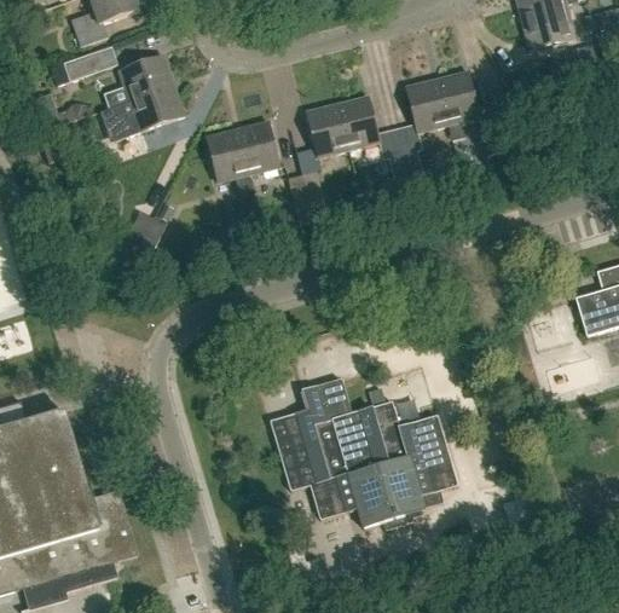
[(90,0),(93,11),(70,18),(80,46),(106,36),(102,22),(139,10),(136,0),(90,0)]
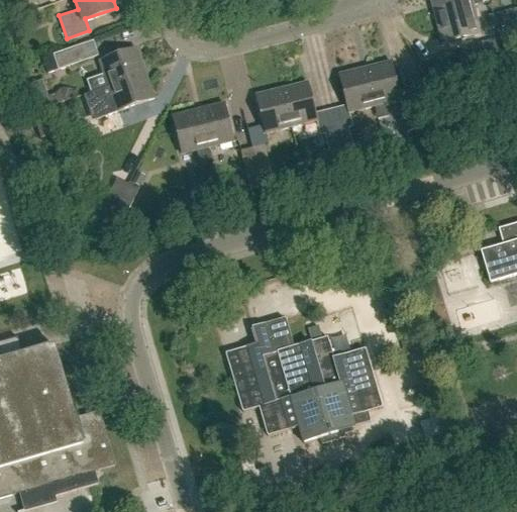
[(439,0),(432,2),(438,27),(477,17),(473,2),(482,0),(439,0)]
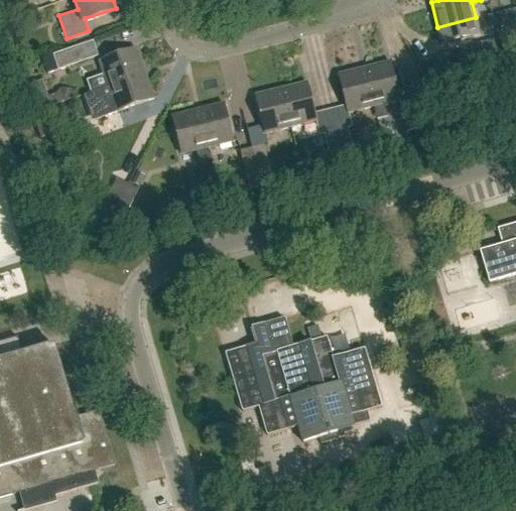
[(95,52),(90,37),(79,41),(80,45),(54,53),(53,49),(40,54),(45,70),(95,52)]
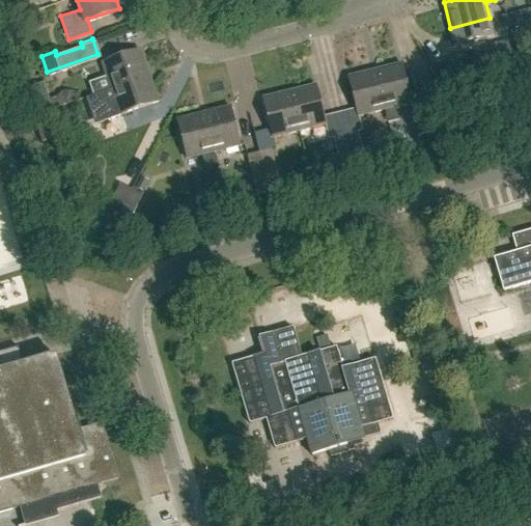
[(92,80),(89,81),(92,91),(96,90),(111,85),(149,72),(140,46),(102,59),(107,75),(92,80)]
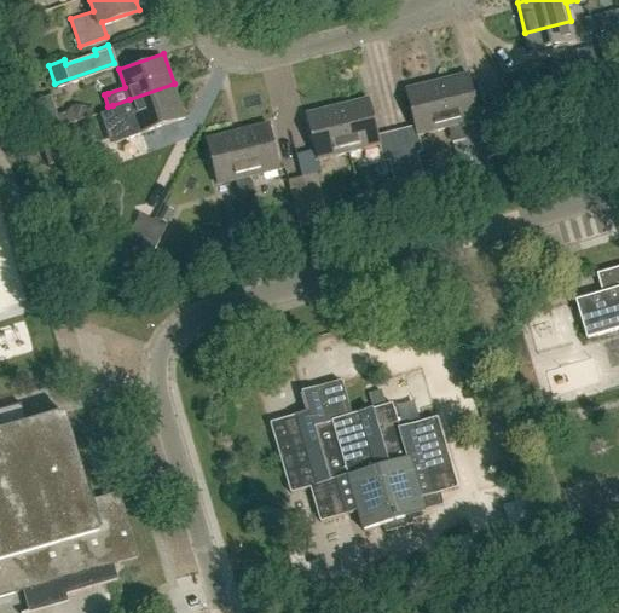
[(468,69),(438,77),(452,139),(464,136),(461,120),(479,115),(468,69)]
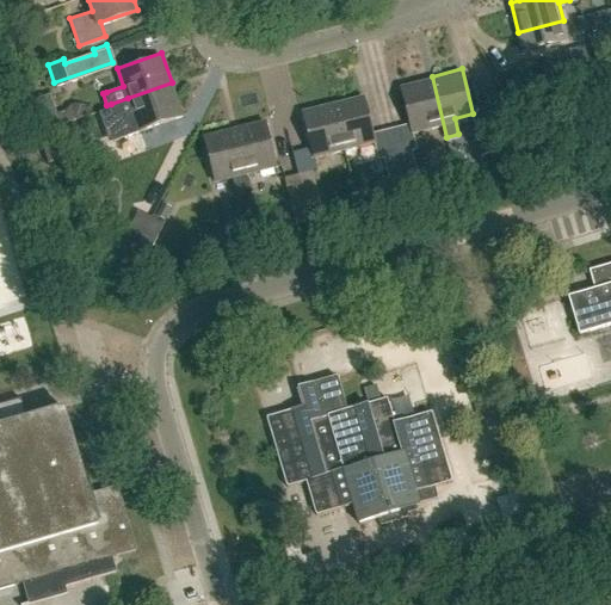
[(446,137),(432,76),(401,84),(411,121),(392,124),(403,173),(417,170),(411,146),(417,144),(413,129),(442,122),(445,137),(446,137)]
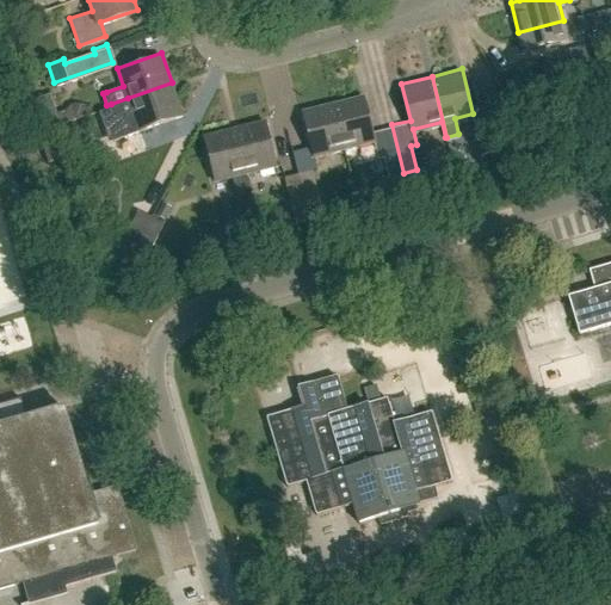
[(172,82),(128,98),(131,110),(137,128),(181,112),(172,82)]
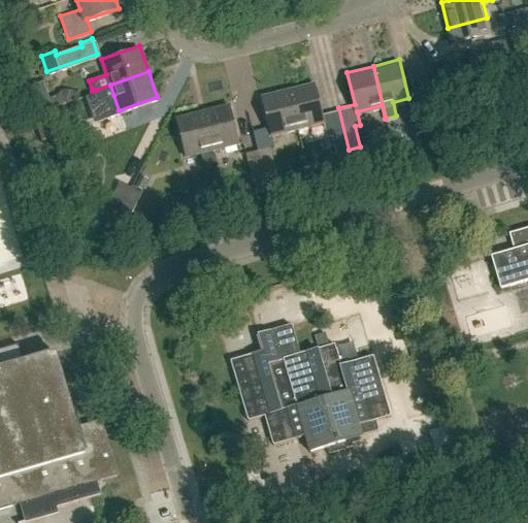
[(349,150),(338,107),(322,111),(314,80),(288,87),(297,126),(323,120),(327,134),(331,132),(336,153),(349,150)]
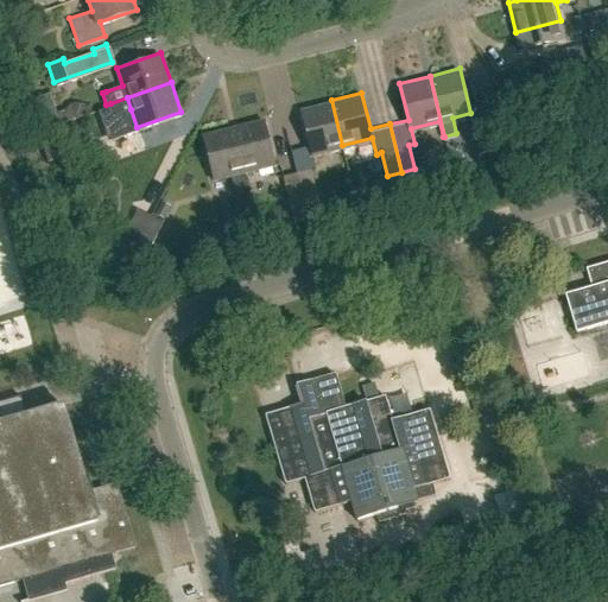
[(312,153),(342,145),(331,100),(301,108),(312,153)]
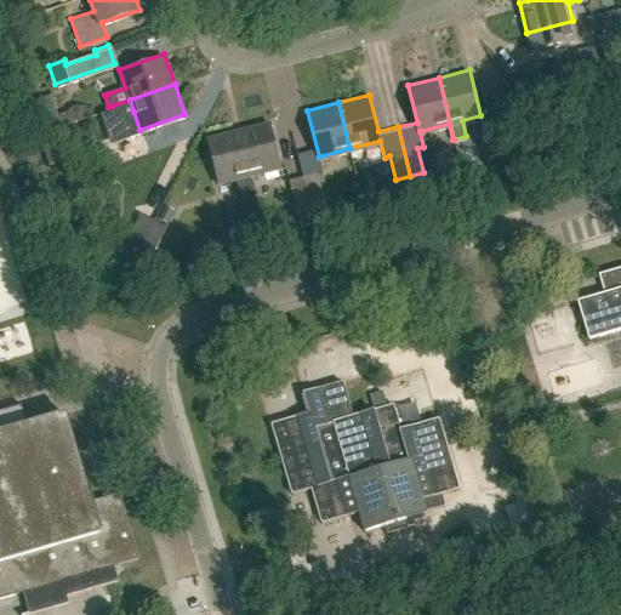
[(505,149),(496,118),(482,121),(490,153),(505,149)]
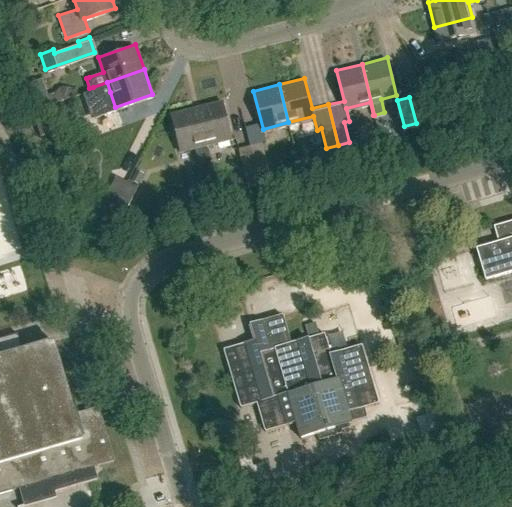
[(222,99),(197,105),(206,143),(231,136),(222,99)]
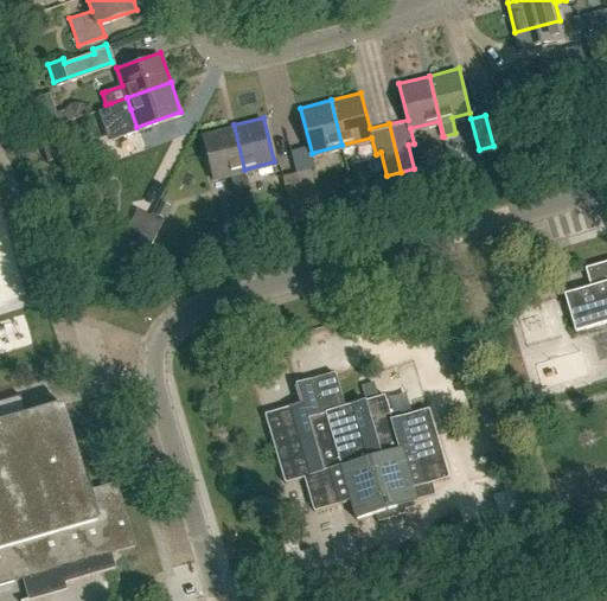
[(244,170),(234,125),(203,132),(213,177),(230,173),(235,192),(249,189),(244,170)]
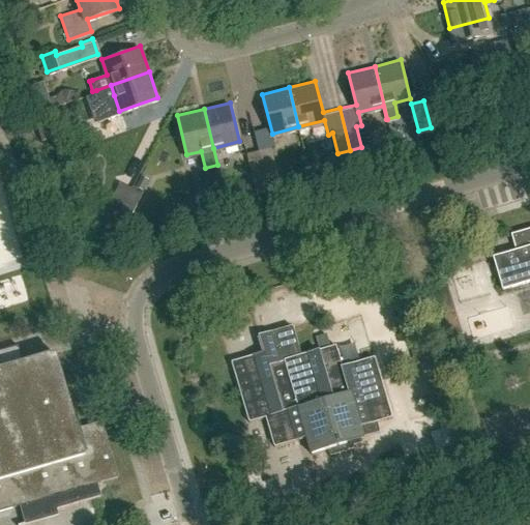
[(270,144),(259,147),(265,175),(277,172),(270,144)]
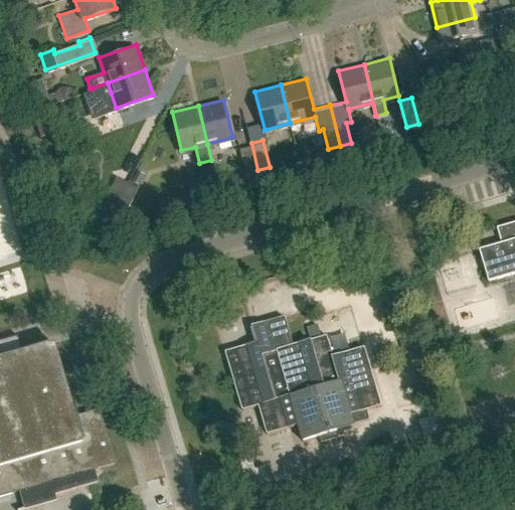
[(258,170),(251,143),(239,146),(246,173),(258,170)]
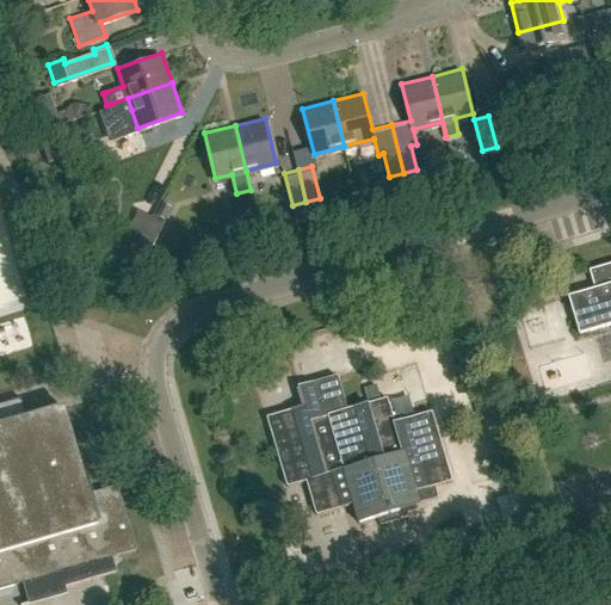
[(137,241),(152,213),(139,207),(123,235),(137,241)]
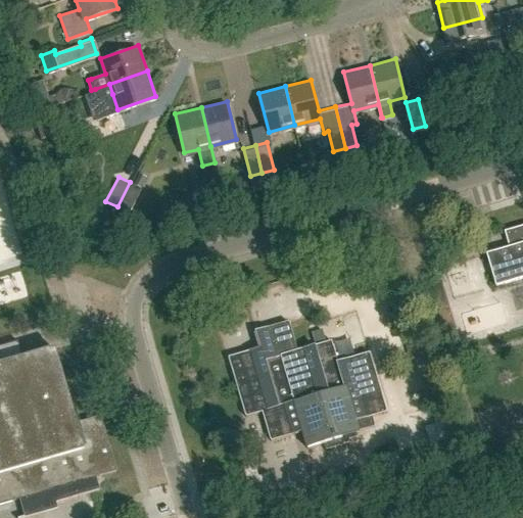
[(130,182),(117,206),(128,212),(140,187),(130,182)]
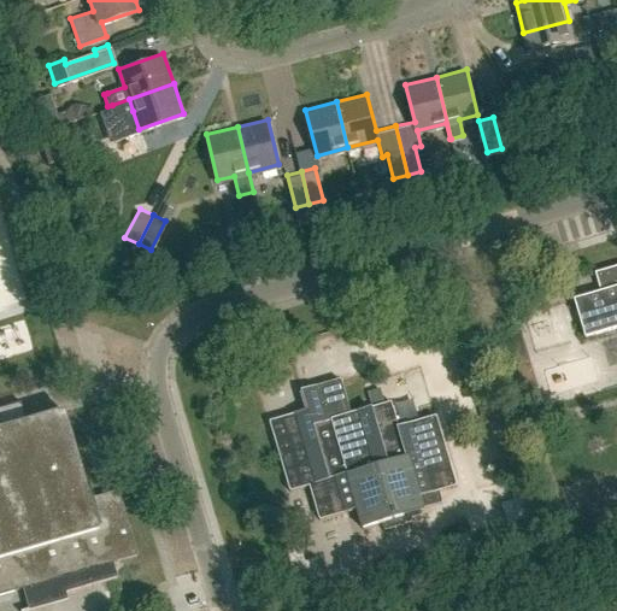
[(616,262),(594,269),(600,288),(573,297),(583,333),(616,322),(616,262)]
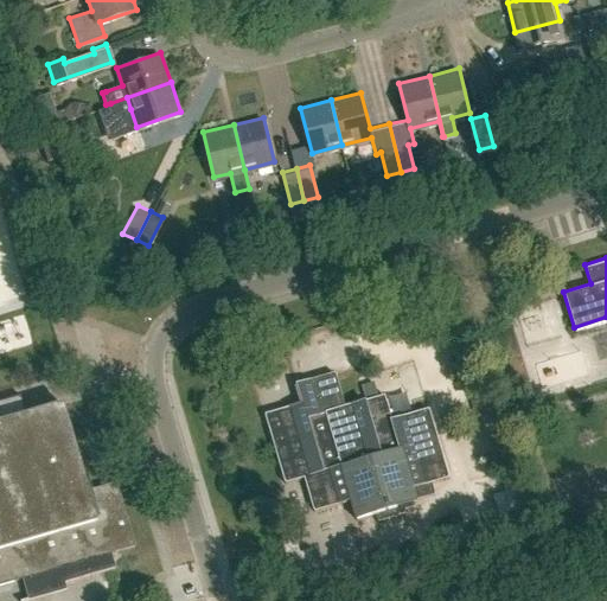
[(344,403),(334,370),(296,381),(302,400),(266,410),(286,480),(305,474),(314,509),(351,498),(356,517),(376,511),(377,518),(398,512),(406,510),(404,506),(416,503),(414,496),(434,490),(430,479),(448,474),(428,406),(391,416),(384,391),(371,396),(344,403)]
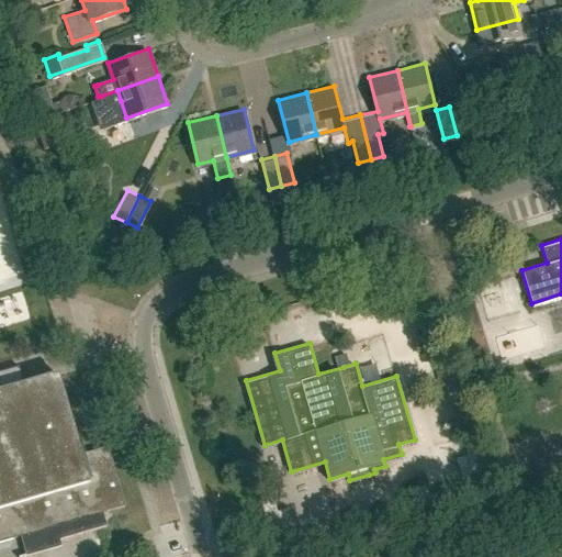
[(453,377),(449,360),(436,365),(440,380),(453,377)]
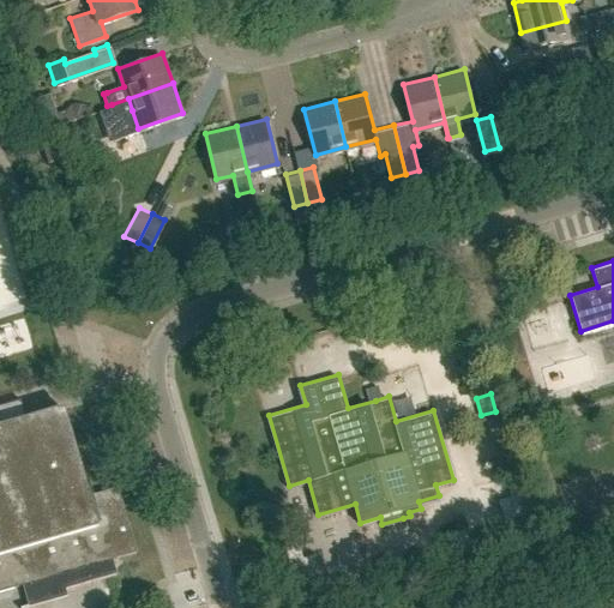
[(89,495),(71,431),(64,407),(26,417),(20,397),(0,403),(0,588),(22,582),(28,605),(20,606),(20,607),(41,602),(38,595),(107,575),(116,572),(115,569),(112,557),(136,549),(118,487),(100,492),(89,495)]
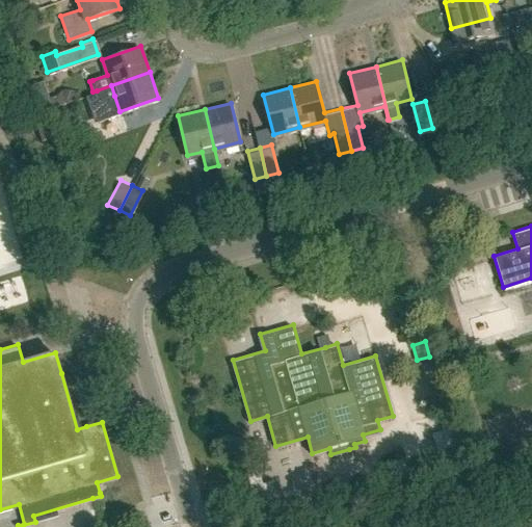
[(531,526),(531,516),(517,524),(519,526),(531,526)]
